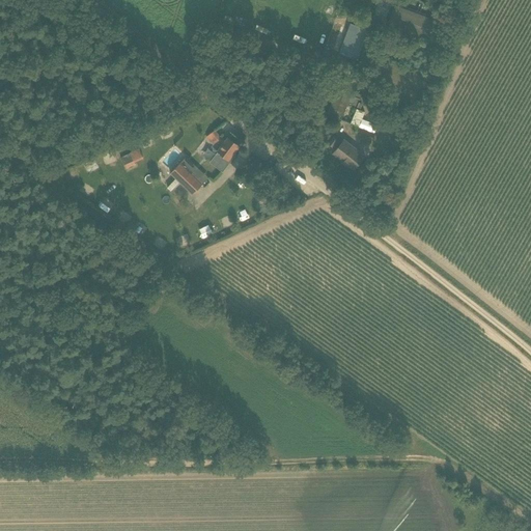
[(395,5),(391,15),(387,25),(390,26),(388,33),(400,37),(402,31),(436,44),(440,33),(444,23),(395,5)]
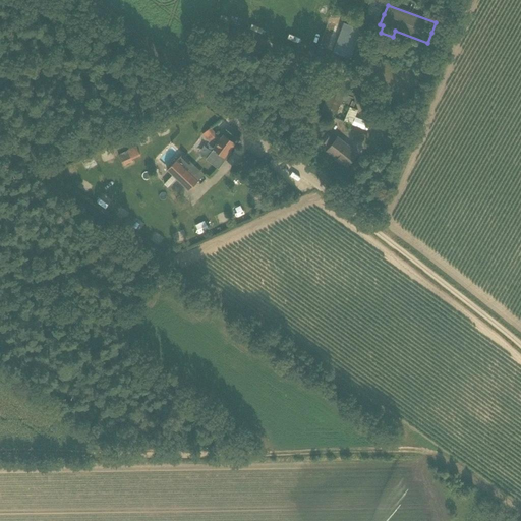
[(333,52),(338,53),(350,58),(358,38),(347,34),(347,31),(342,29),(333,52)]
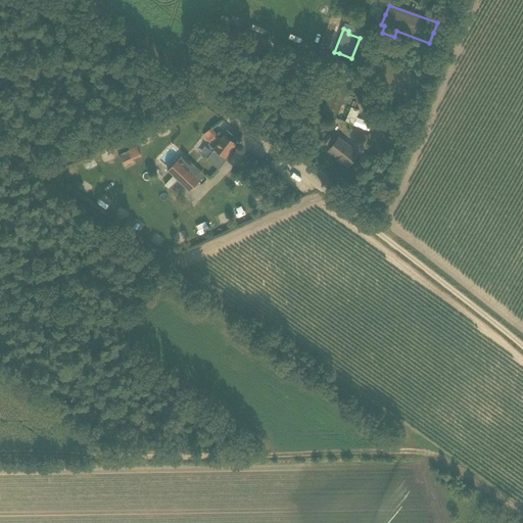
[(369,56),(359,84),(407,102),(417,74),(369,56)]
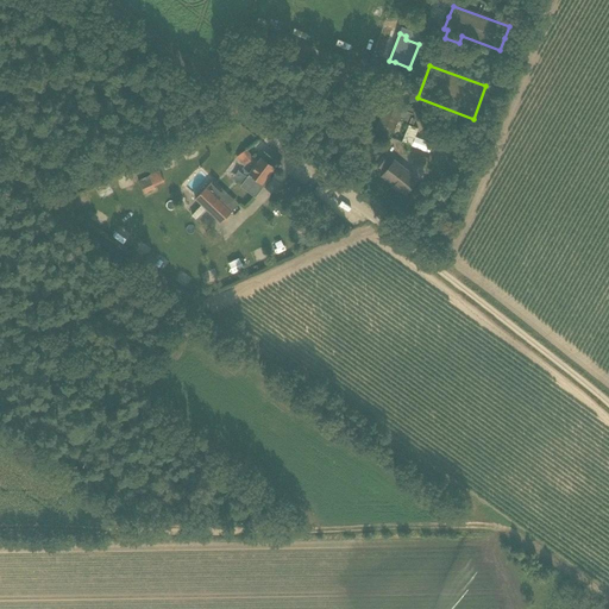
[(389,94),(385,102),(381,100),(378,106),(377,106),(383,108),(376,130),(391,136),(406,100),(389,94)]
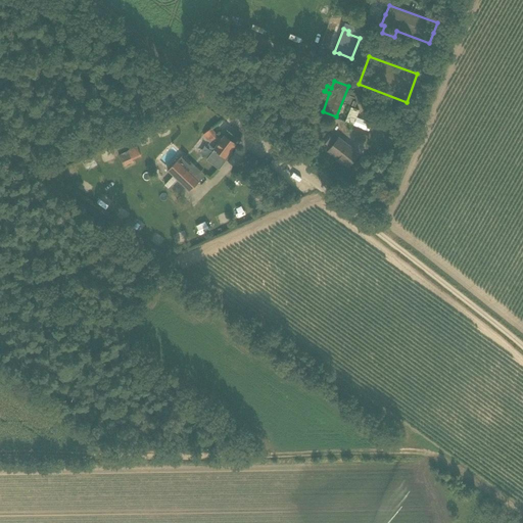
[(359,110),(351,106),(345,121),(353,124),(359,110)]
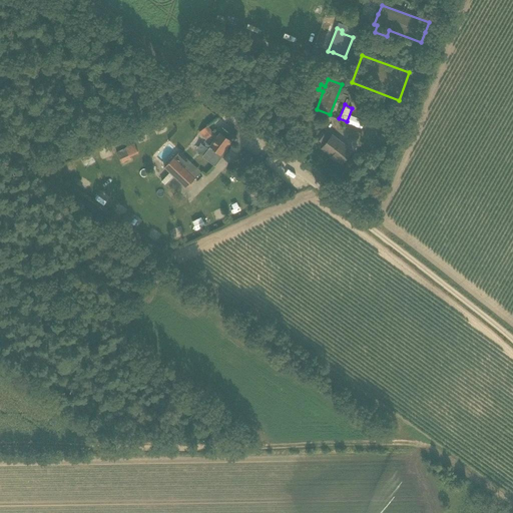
[(213,133),(207,126),(207,125),(199,132),(205,139),(213,133)]
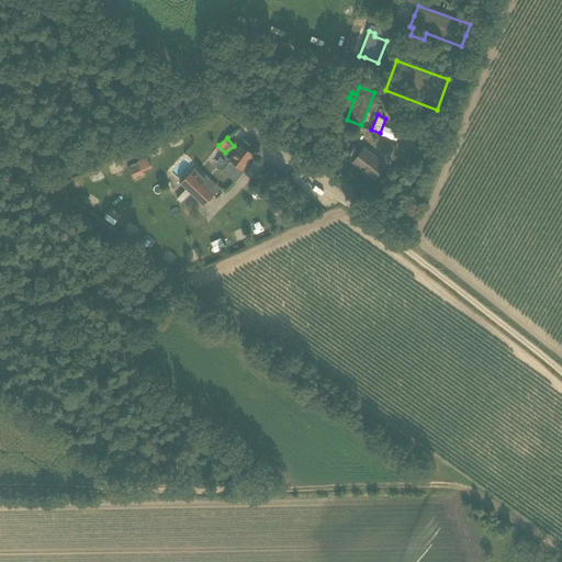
[(233,180),(251,156),(253,154),(242,145),(222,171),(233,180)]
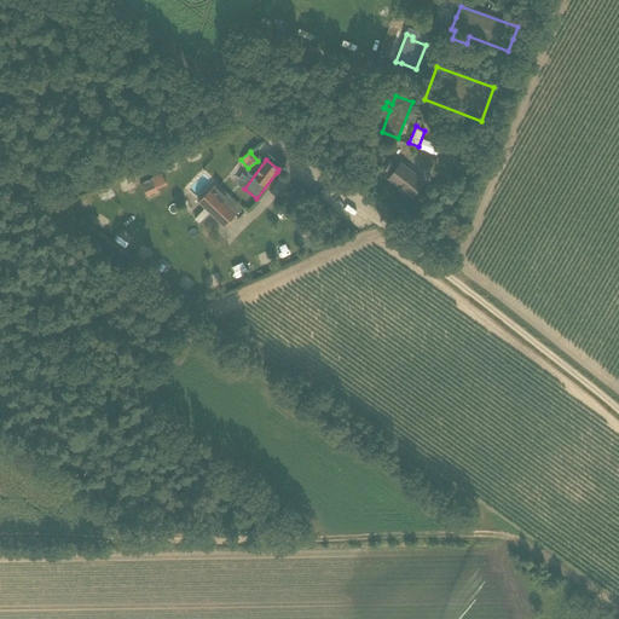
[(383,168),(389,173),(395,163),(388,160),(383,168)]
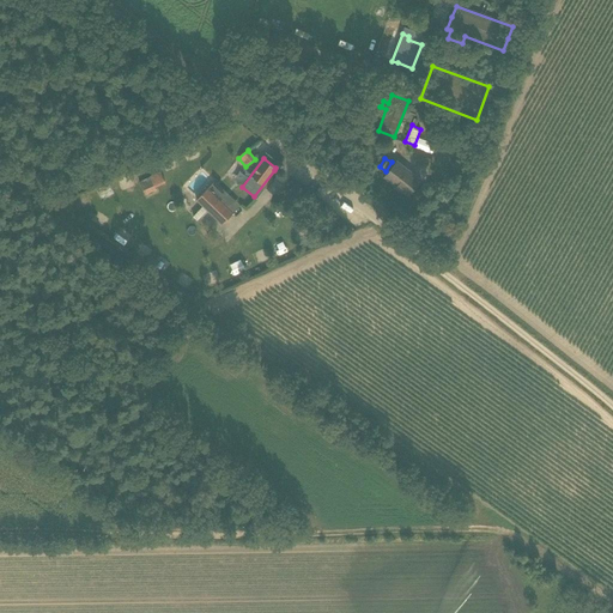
[(408,195),(416,186),(420,180),(396,162),(384,177),(408,195)]
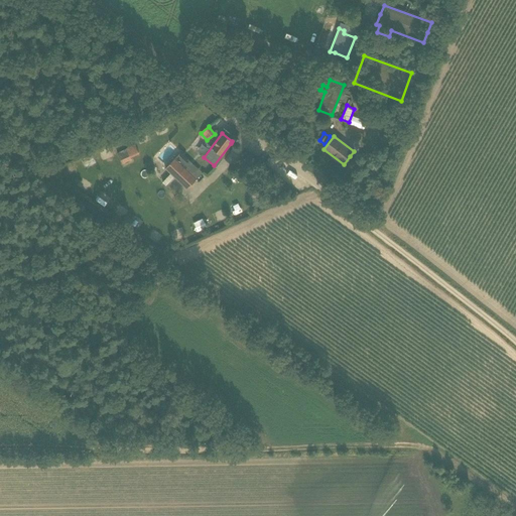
[(131,159),(130,156),(139,152),(135,145),(126,149),(117,153),(122,163),(131,159)]
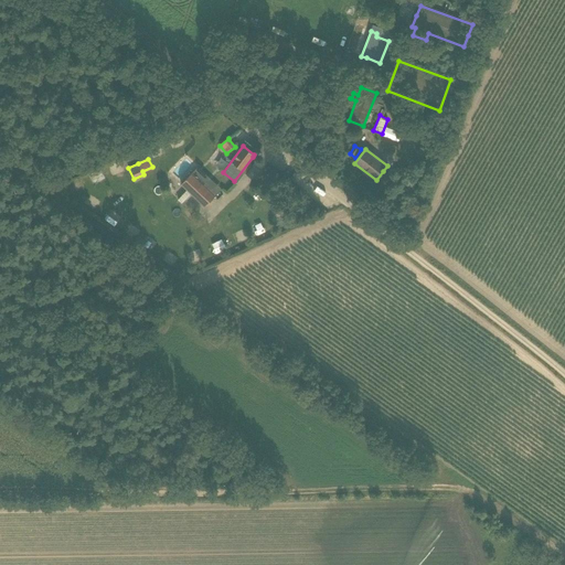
[(112,163),(115,179),(126,177),(121,161),(112,163)]
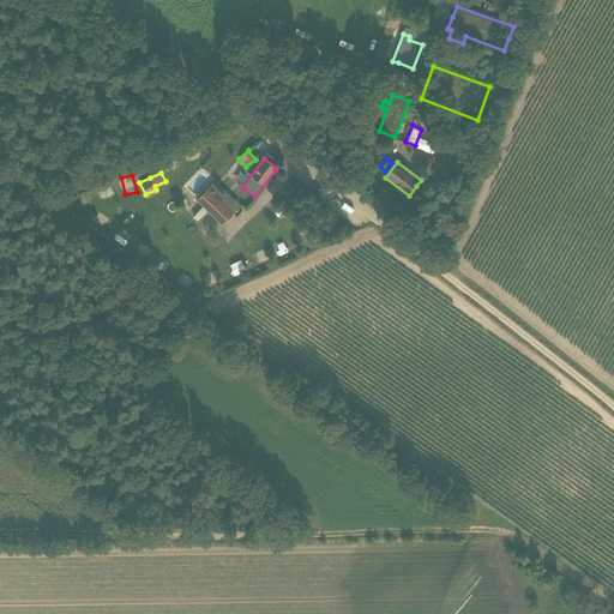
[(208,188),(197,200),(222,224),(234,212),(208,188)]
